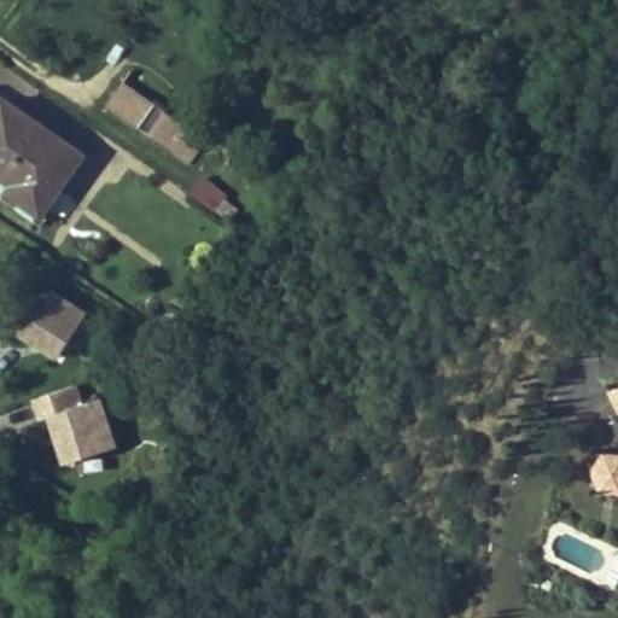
[(187,128),(123,81),(106,108),(188,165),(198,151),(180,138),(187,128)]
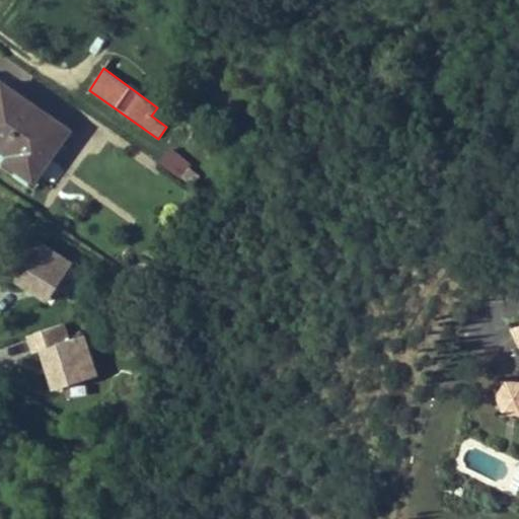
[(1,84),(0,85),(0,148),(10,156),(18,163),(14,168),(31,180),(68,131),(1,84)]
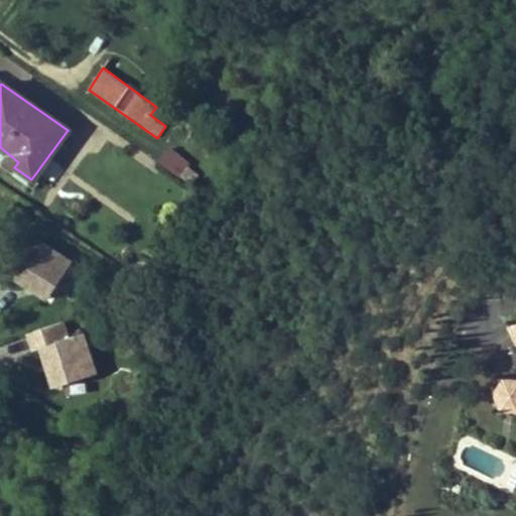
[(155,164),(178,177),(187,159),(164,146),(155,164)]
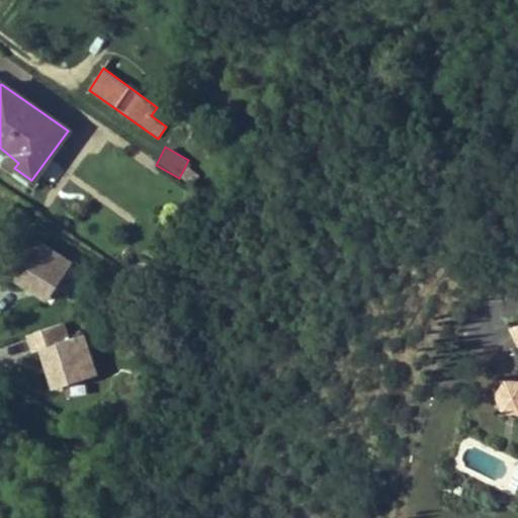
[(10,156),(5,161),(14,168),(18,163),(10,156)]
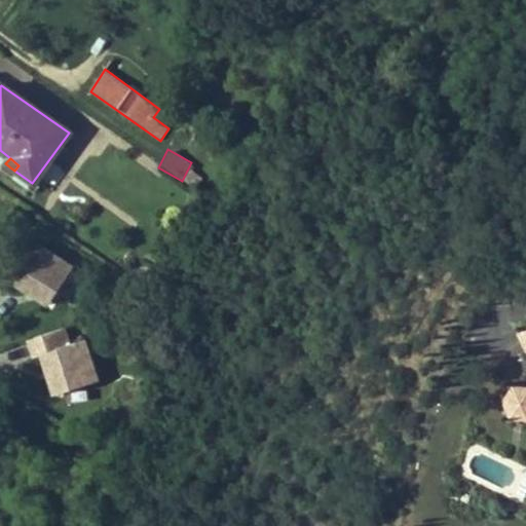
[(39,246),(11,288),(46,311),(74,269),(39,246)]
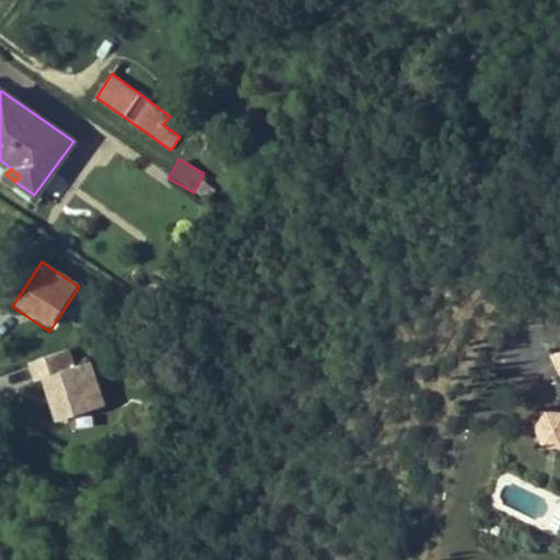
[(54,428),(106,409),(91,363),(76,368),(69,350),(31,363),(54,428)]
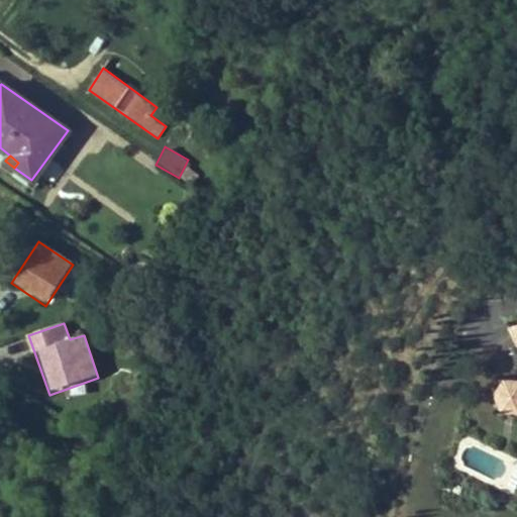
[(516,380),(502,379),(493,395),(503,413),(516,415),(516,380)]
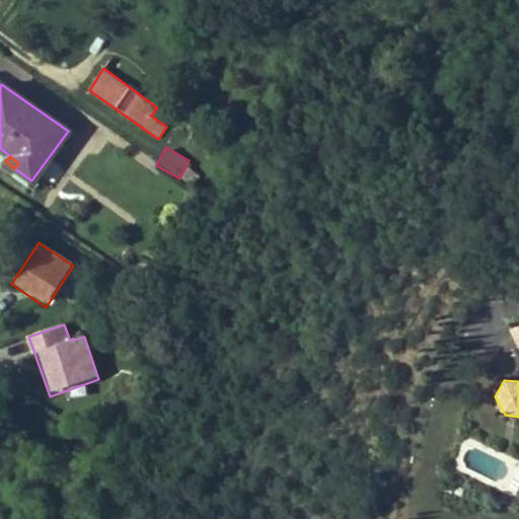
All buildings are outlined.
